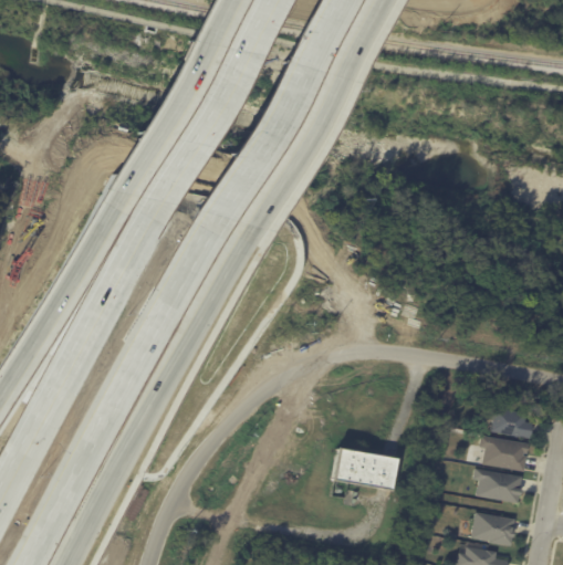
[(491,406),(506,408),(504,409),(527,412),(524,421),(532,422),(530,438),(491,431),(493,418),(489,418),(491,406)]
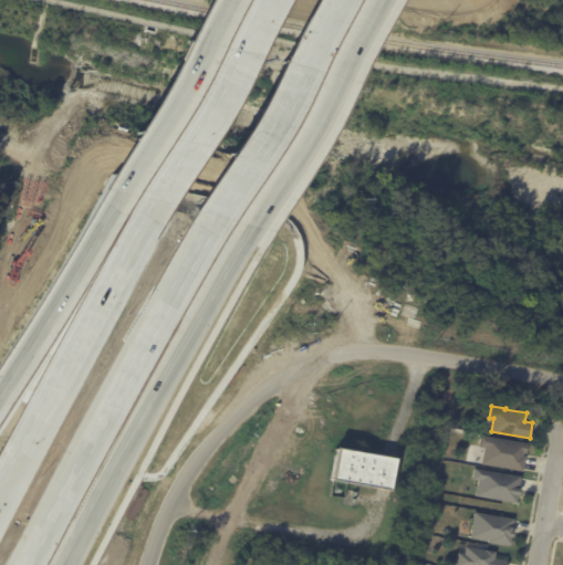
[(529,443),(481,435),(479,446),(487,448),(483,463),(524,471),(528,456),(523,454),(524,452),(527,452),(529,443)]
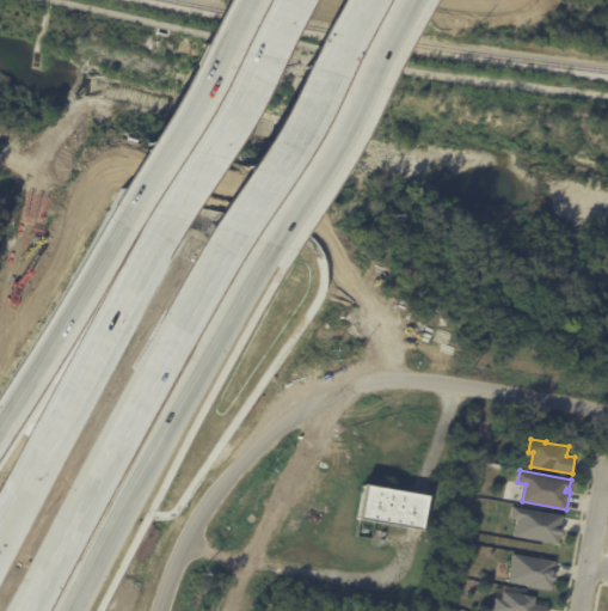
[(415,494),(431,498),(425,531),(361,520),(367,486),(415,494)]
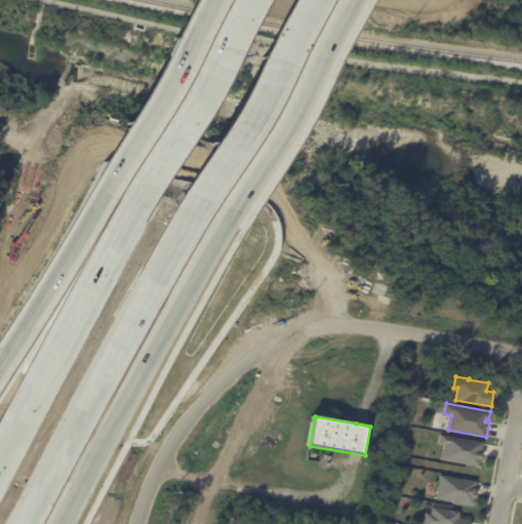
[(442,433),(484,442),(482,452),(484,452),(481,466),(443,458),(446,445),(440,444),(442,433)]
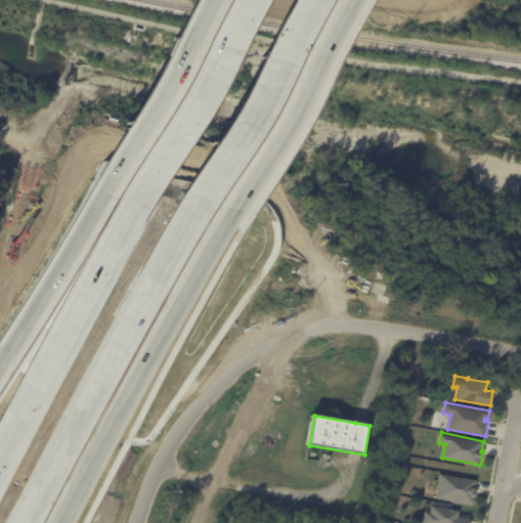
[(441,474),(438,496),(453,499),(453,502),(473,505),(475,496),(476,491),(475,491),(477,480),(441,474)]
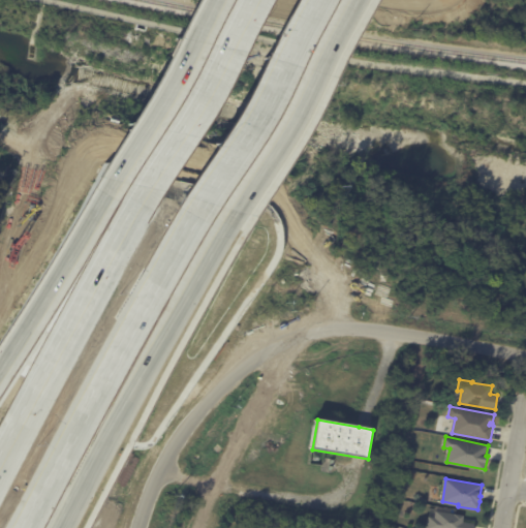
[(437,510),(465,515),(464,521),(475,523),(474,527),(428,527),(430,516),(436,517),(437,510)]
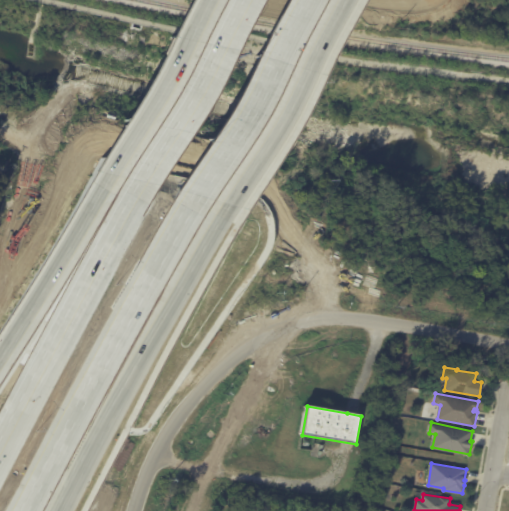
All buildings are outlined.
